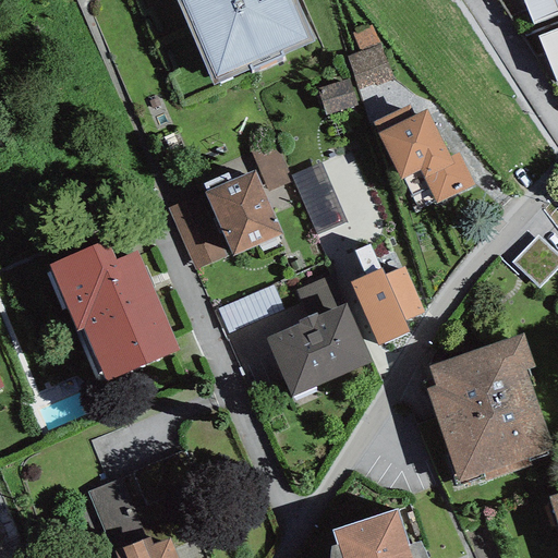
[(298,0),(178,0),(214,81),(315,39),(298,0)]
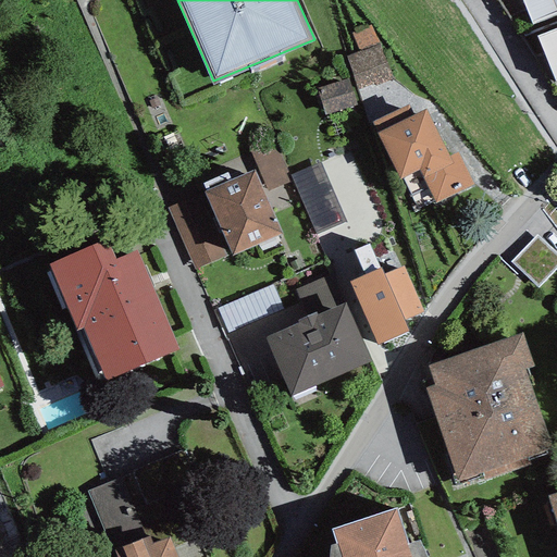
[(556,0),(522,0),(532,21),(556,10),(556,0)]
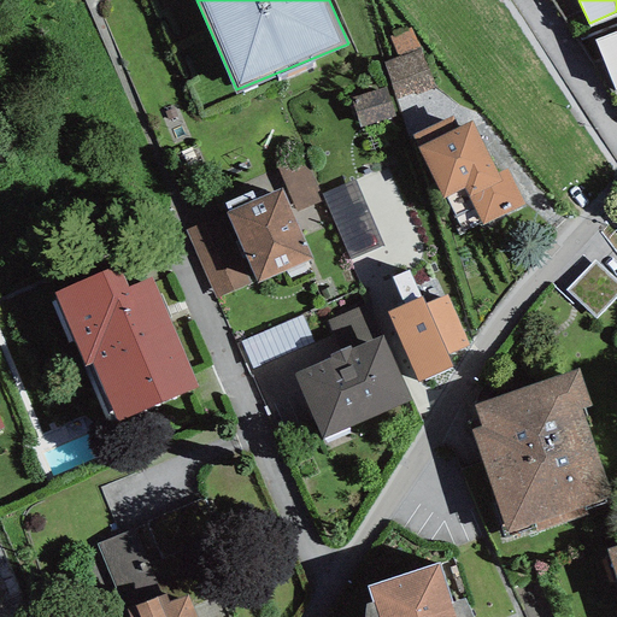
[(616,30),(595,40),(616,87),(616,86),(616,30)]
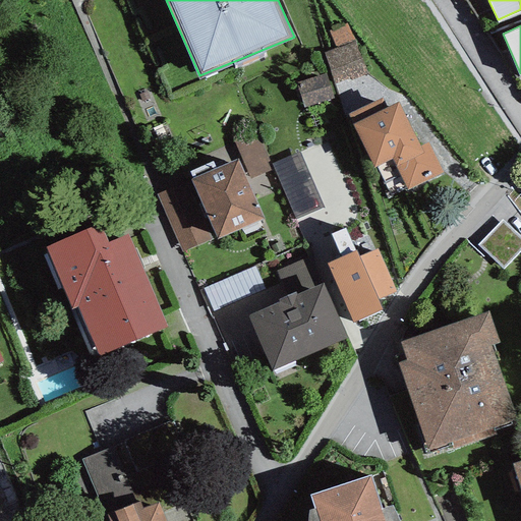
[(367,66),(355,37),(327,49),(340,78),(367,66)]
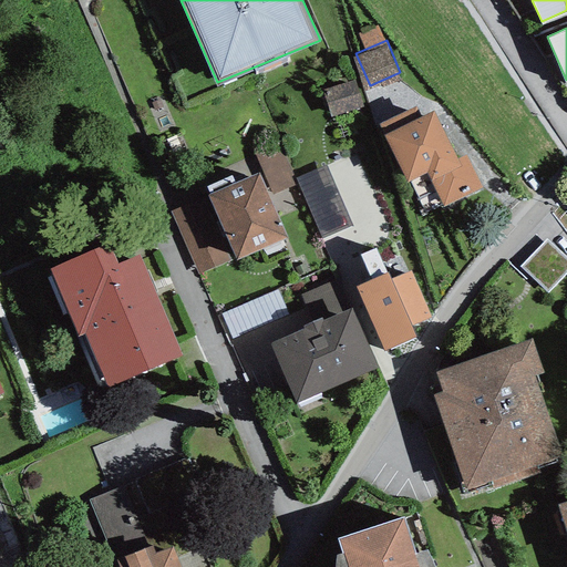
[(356,72),(326,84),(336,110),(366,98),(356,72)]
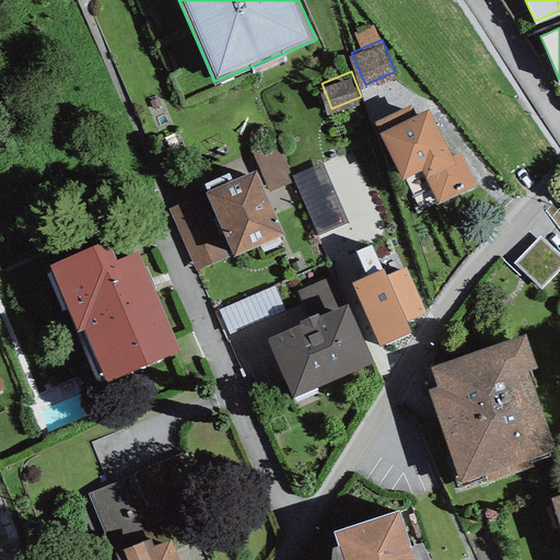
[(452,156),(428,107),(416,114),(411,104),(375,121),(403,178),(421,170),(436,202),(476,183),(462,152),(452,156)]
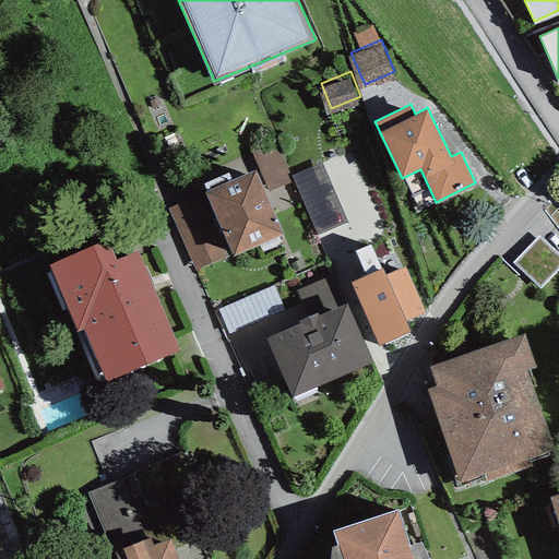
[(314,228),(347,217),(328,156),(295,167),(314,228)]
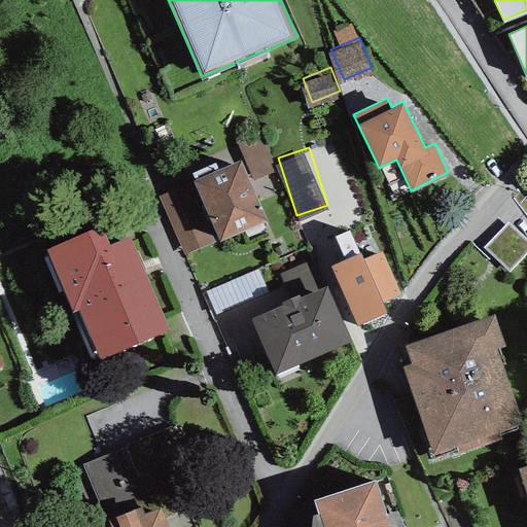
[(239,157),(192,178),(219,240),(267,219),(239,157)]
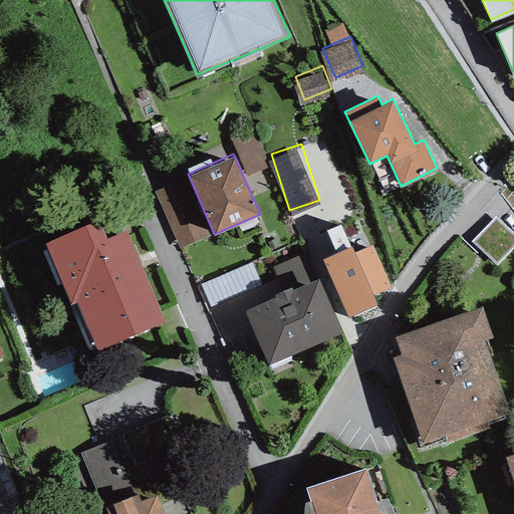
[(154,192),(179,249),(208,237),(184,179),(154,192)]
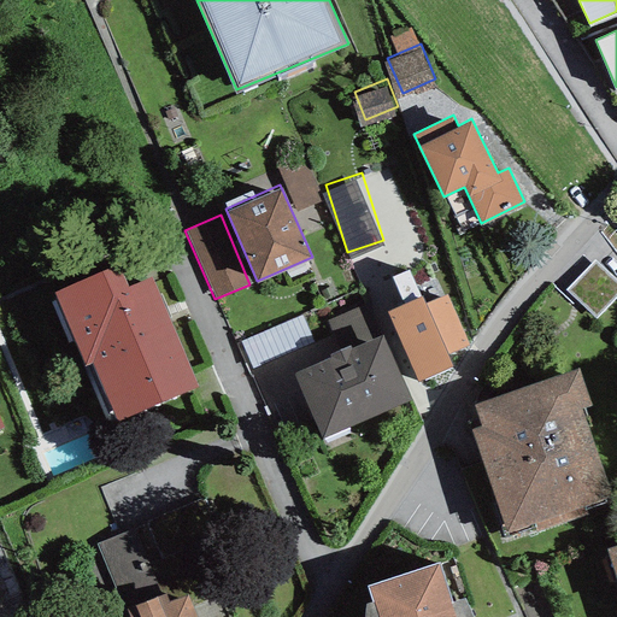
[(570,282),(599,310),(616,289),(616,276),(594,256),(570,282)]
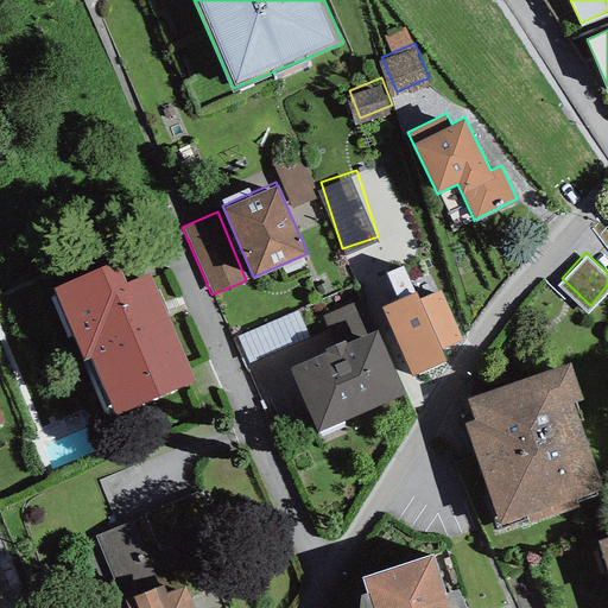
[(379,270),(379,272),(390,297),(378,303),(411,382),(451,366),(447,352),(467,343),(442,285),(420,293),(406,259),(380,270),(379,270)]
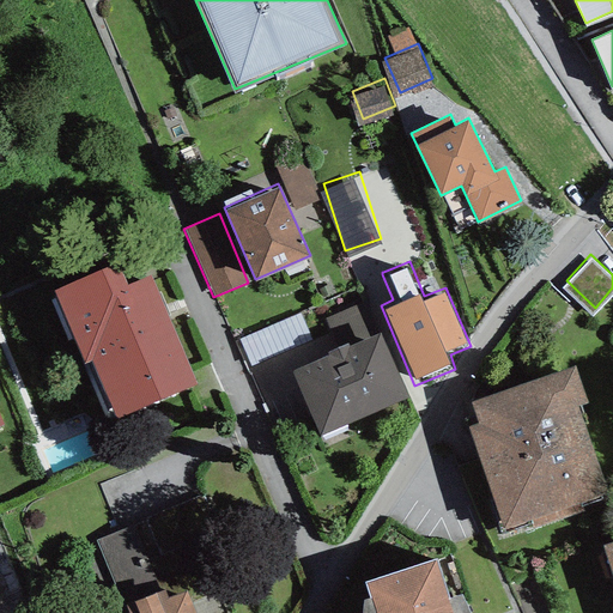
[(116,262),(53,289),(84,362),(92,358),(116,416),(196,383),(151,273),(126,283),(116,262)]
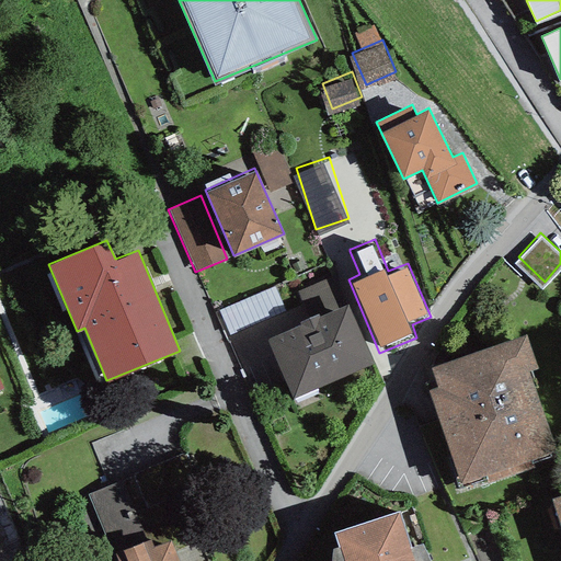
[(230,327),(287,306),(278,282),(221,301),(230,327)]
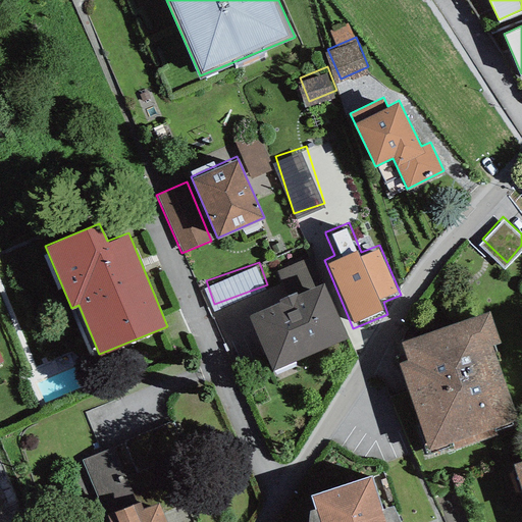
[(348,337),(322,282),(297,294),(296,291),(278,297),(280,301),(249,316),(272,369),(348,337)]
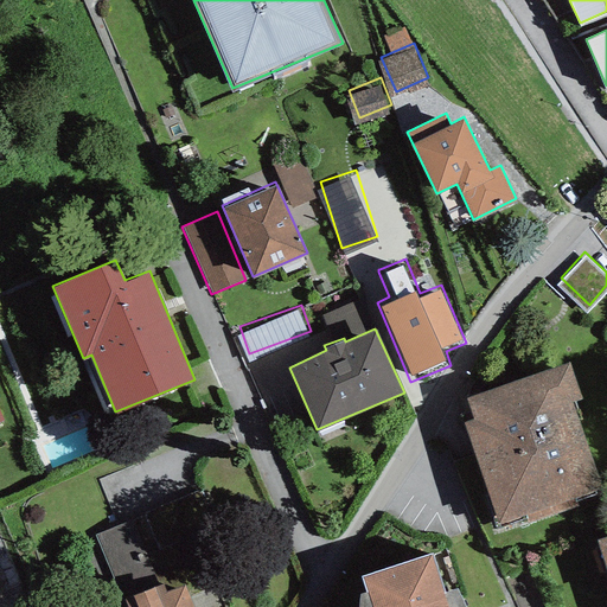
[(569,362),(466,396),(473,417),(464,421),(498,524),(528,515),(529,518),(575,503),(573,496),(600,486),(572,400),(581,397),(569,362)]
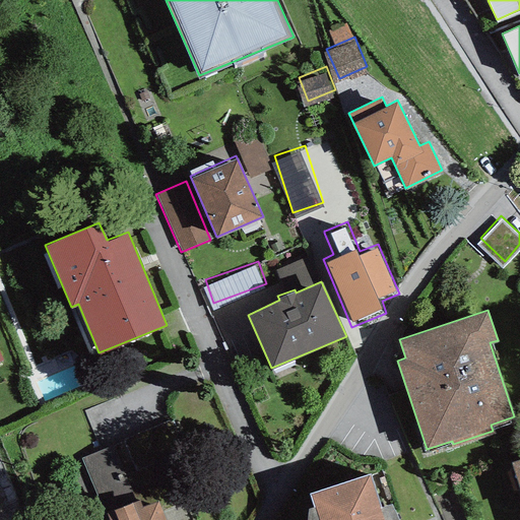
[(519,459),(511,462),(519,490),(519,459)]
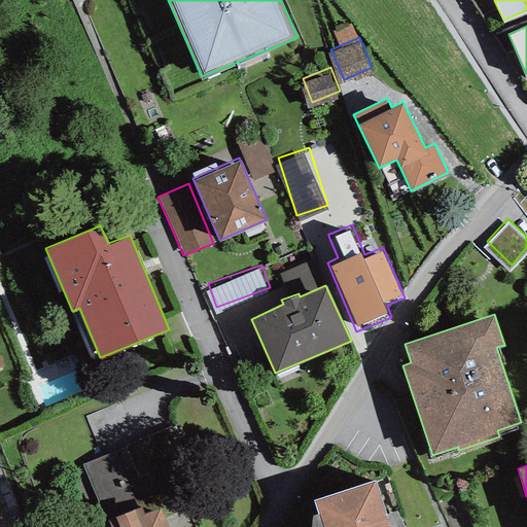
[(375,479),(314,498),(318,513),(312,514),(311,526),(405,526),(396,508),(386,512),(375,479)]
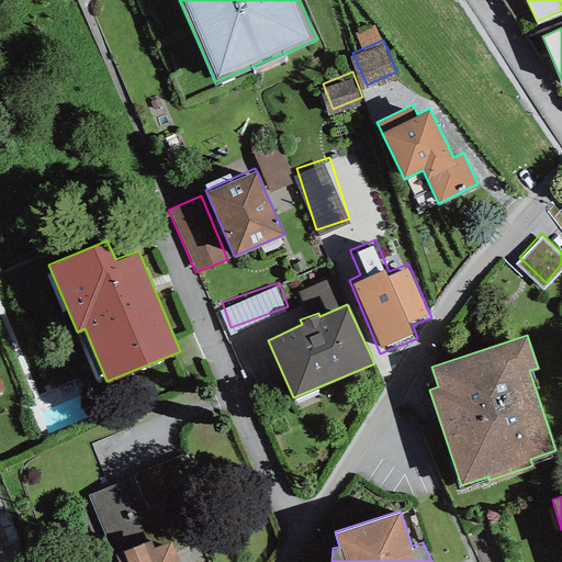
[(179,561),(170,539),(145,549),(142,542),(115,553),(117,561),(113,561),(179,561)]
